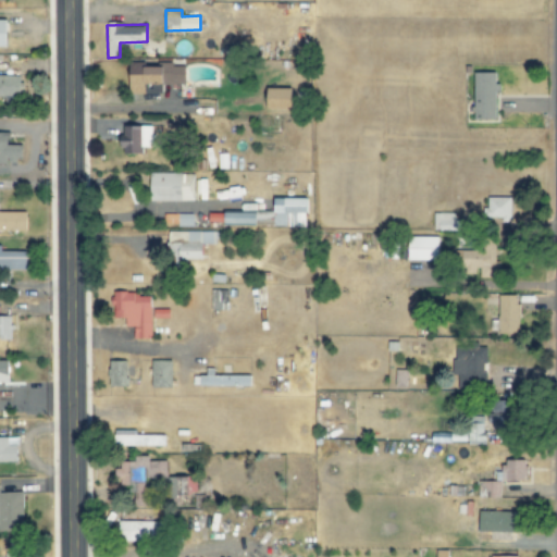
[(185,66),(131,65),(130,94),(162,94),(162,84),(185,84),(185,66)]
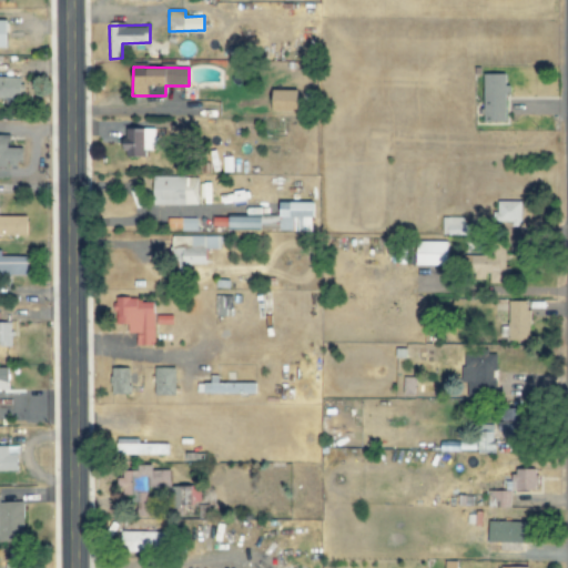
[(483,123),(507,122),(506,73),(482,74),(483,123)]
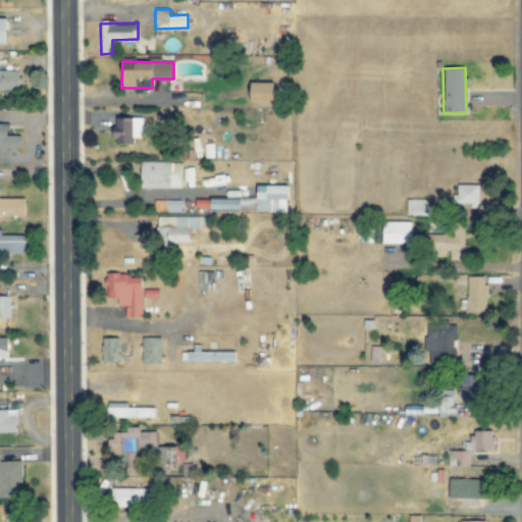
[(0,90),(19,91),(19,71),(0,70),(0,90)]
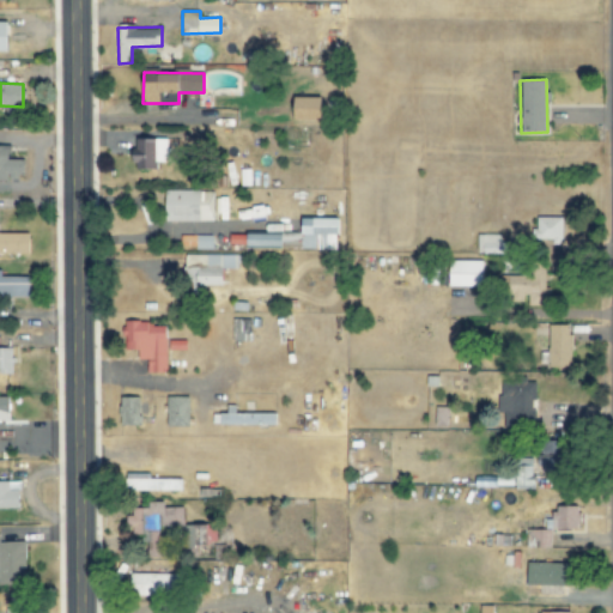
[(322,97),(295,97),(296,121),(323,121),(322,97)]
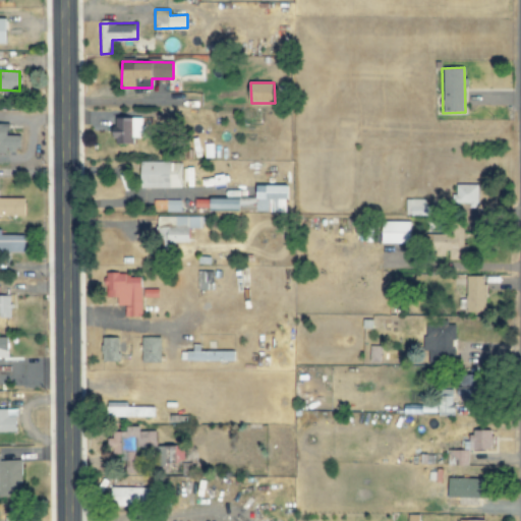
[(143,117),(114,118),(114,145),(132,143),(132,138),(145,137),(143,117)]
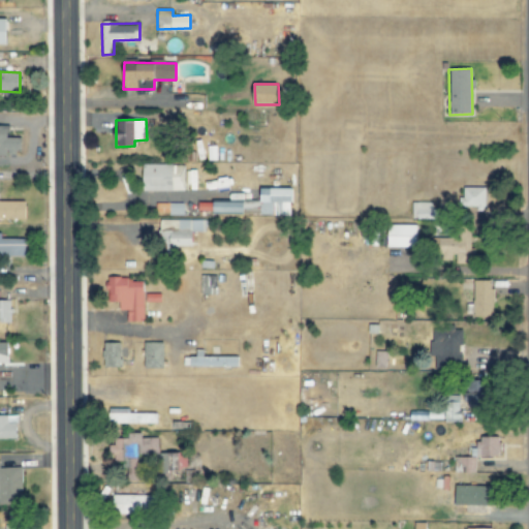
[(8,125),(0,125),(0,155),(20,155),(19,137),(8,137),(8,125)]
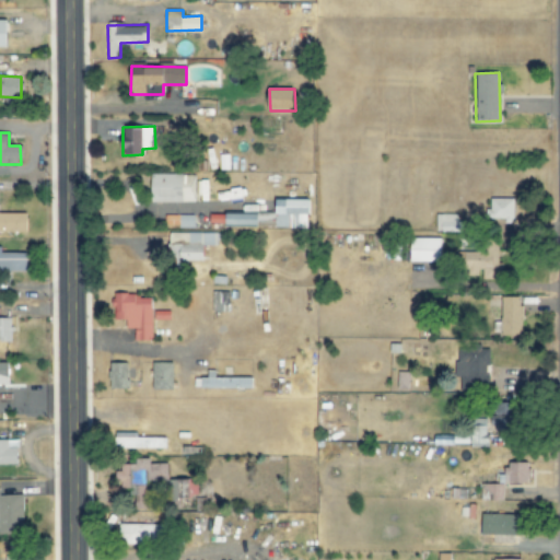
[(151,202),(195,202),(195,174),(151,174),(151,202)]
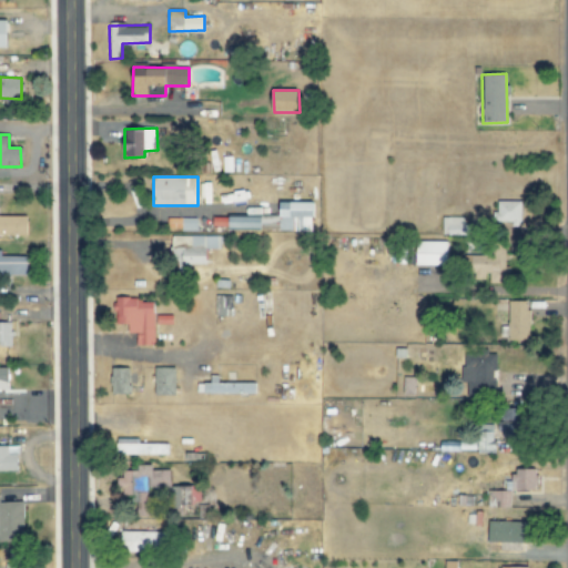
[(521,202),(497,201),(497,212),(493,212),(492,224),(520,225),(521,202)]
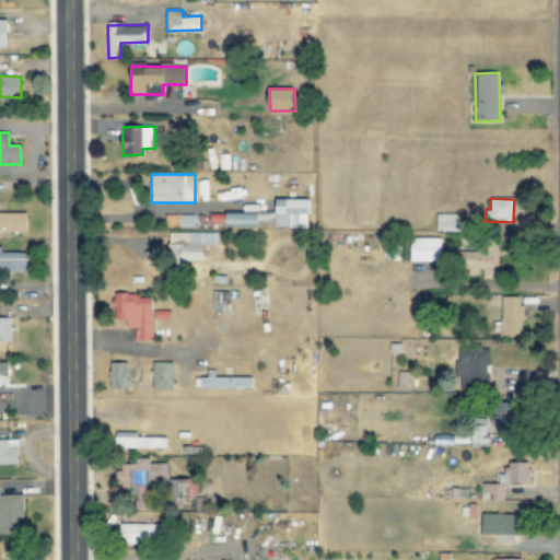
[(225,226),(307,228),(308,199),(275,199),(275,213),(225,212),(225,226)]
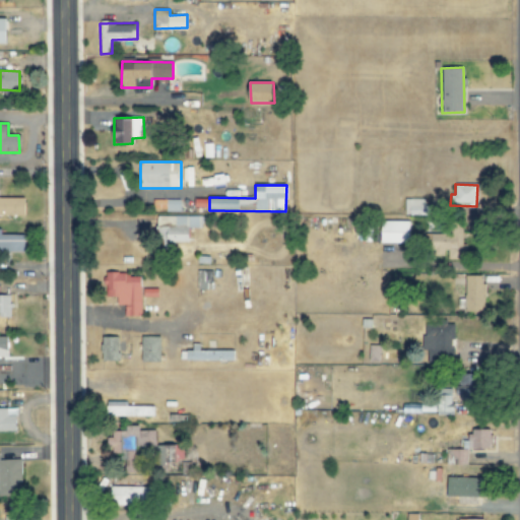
[(0,215),(24,216),(24,198),(0,197),(0,215)]
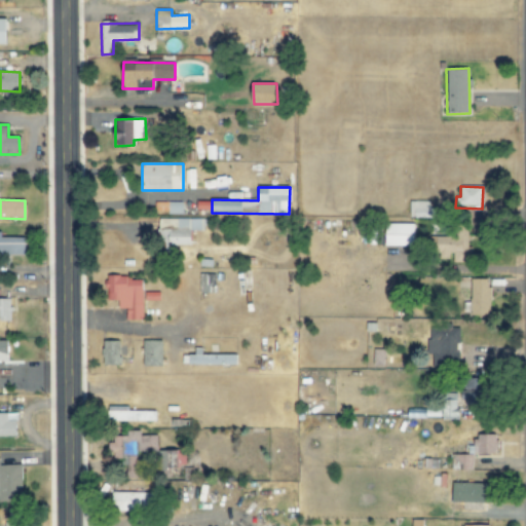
[(429,200),(410,201),(410,218),(436,217),(436,208),(429,209),(429,200)]
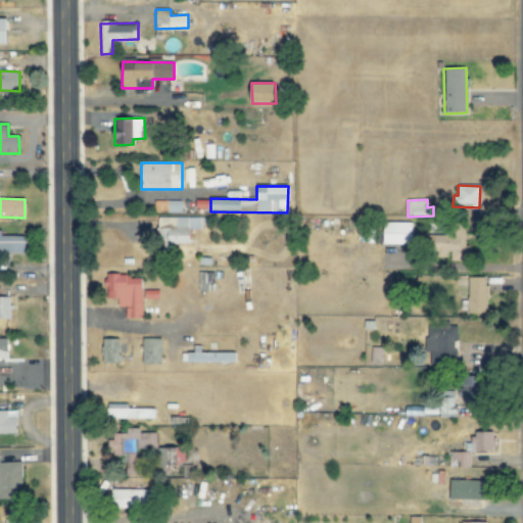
[(190,244),(191,229),(202,230),(202,218),(158,217),(158,243),(190,244)]
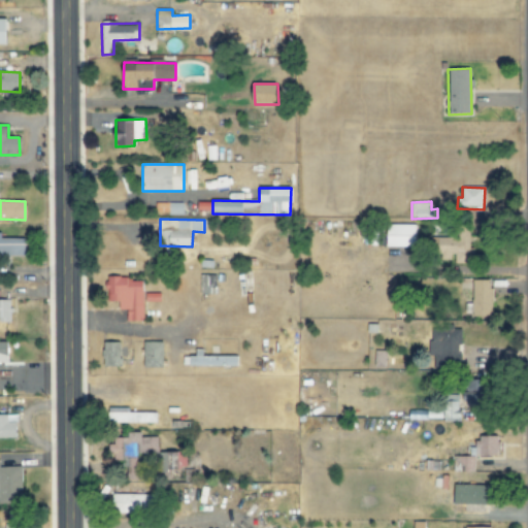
[(416,246),(416,224),(387,225),(387,248),(416,246)]
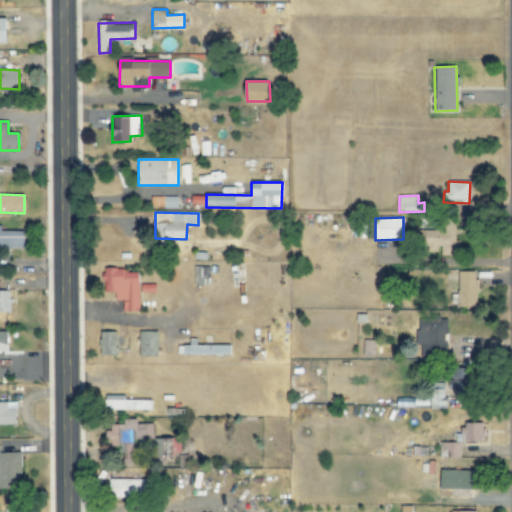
[(436,231),(420,230),(418,249),(440,250),(440,254),(458,256),(459,241),(455,241),(456,218),(437,217),(436,231)]
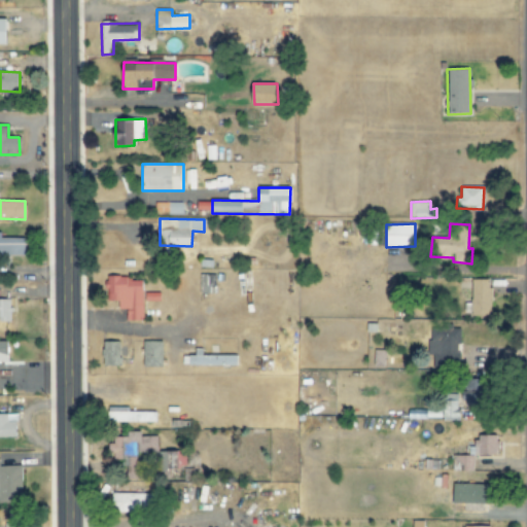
[(25,239),(1,238),(1,232),(0,232),(0,254),(25,255),(25,239)]
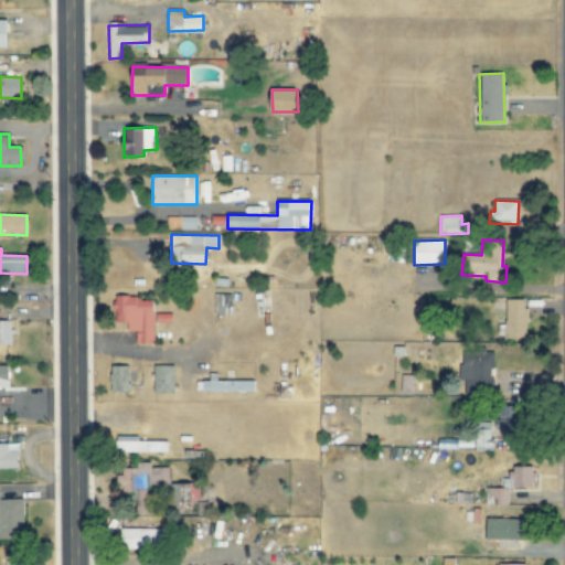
[(136,343),(152,344),(153,298),(116,297),(115,323),(128,323),(127,331),(136,331),(136,343)]
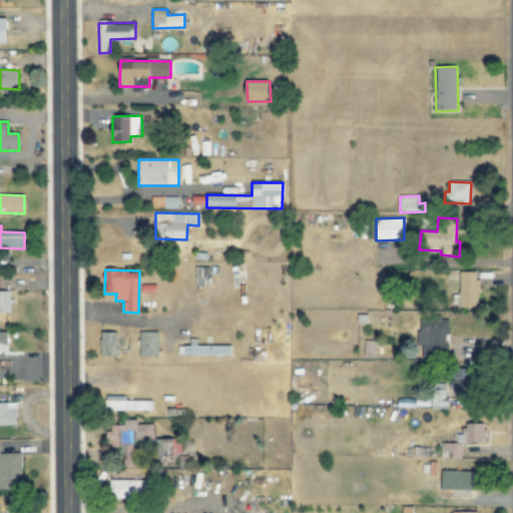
[(479,273),(459,272),(459,308),(478,308),(479,273)]
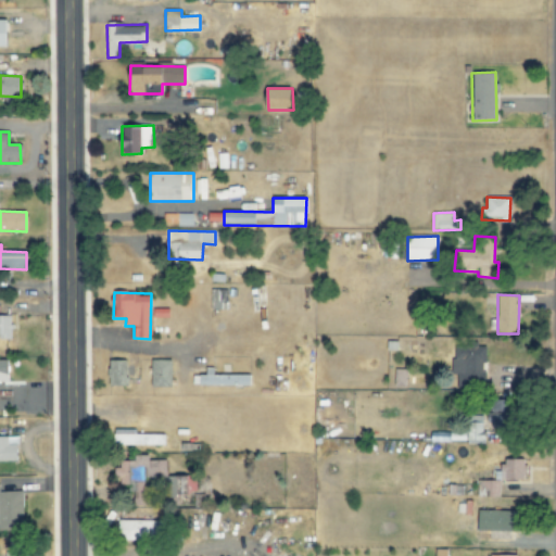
[(10,315),(0,315),(0,339),(11,339),(10,315)]
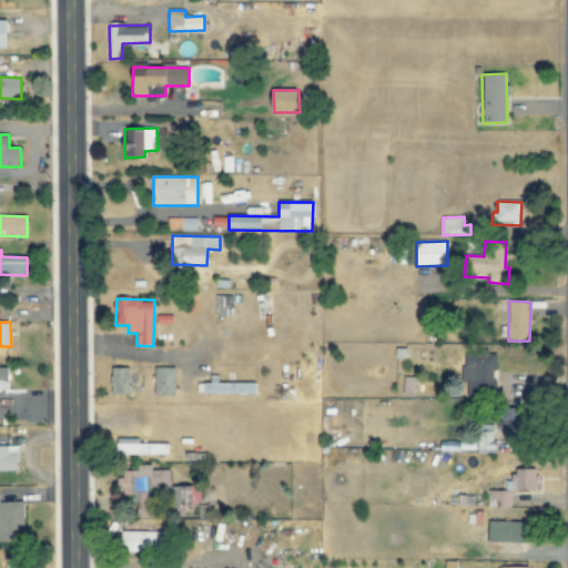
[(498,392),(494,353),(459,357),(464,396),(498,392)]
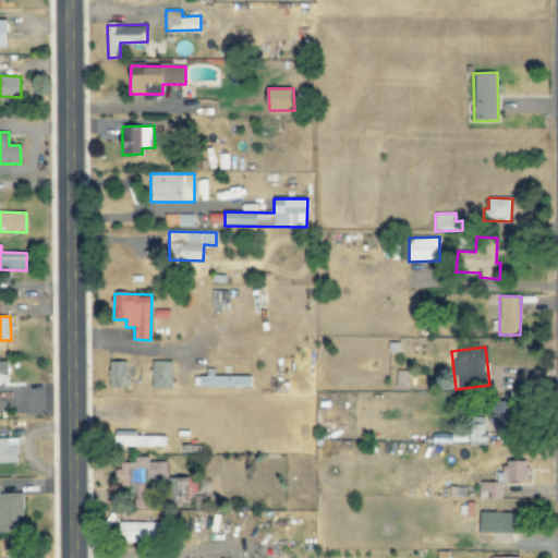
[(0,361),(0,383),(9,383),(8,361),(0,361)]
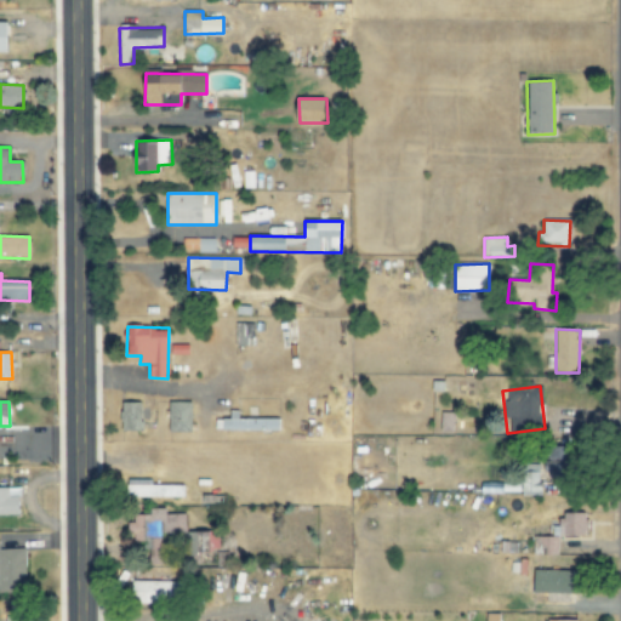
[(121,431),(142,431),(141,403),(121,403),(121,431)]
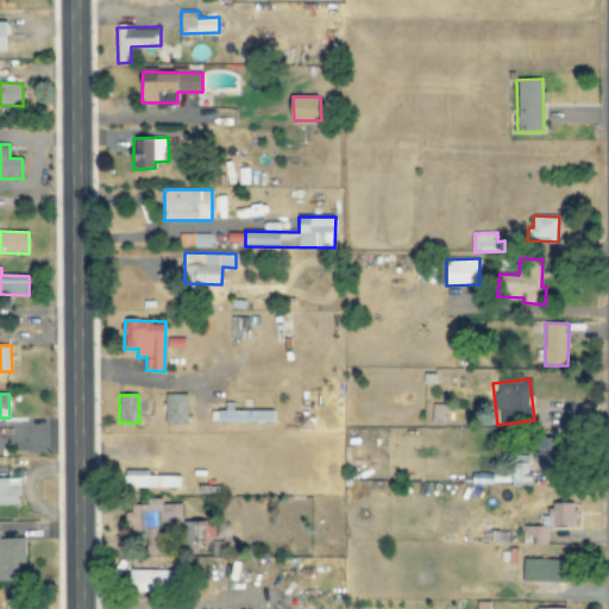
[(188,395),(165,395),(165,424),(188,424),(188,395)]
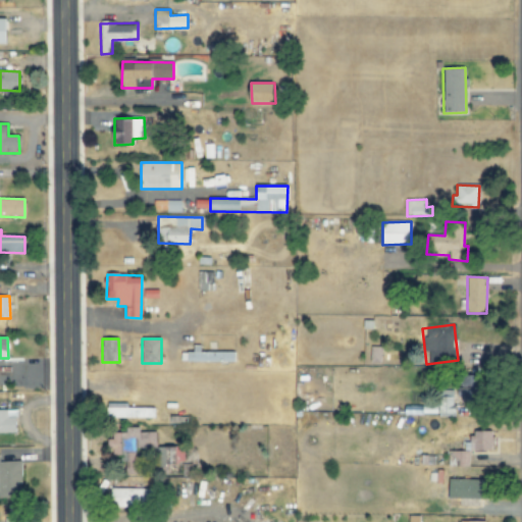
[(201,352),(201,345),(194,346),(194,352),(180,352),(180,362),(235,361),(235,352),(201,352)]
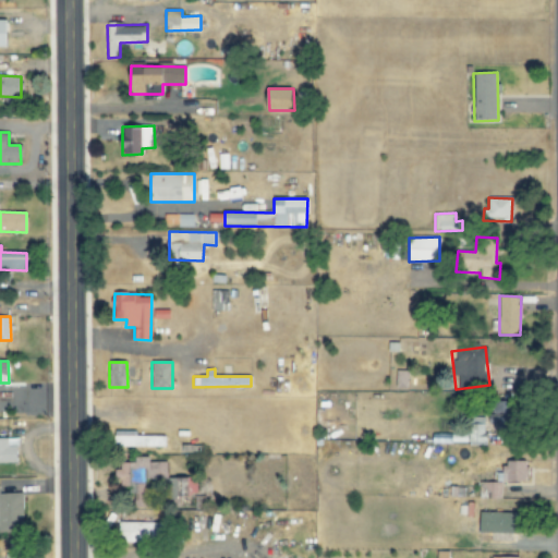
[(512,429),(512,401),(490,402),(492,431),(512,429)]
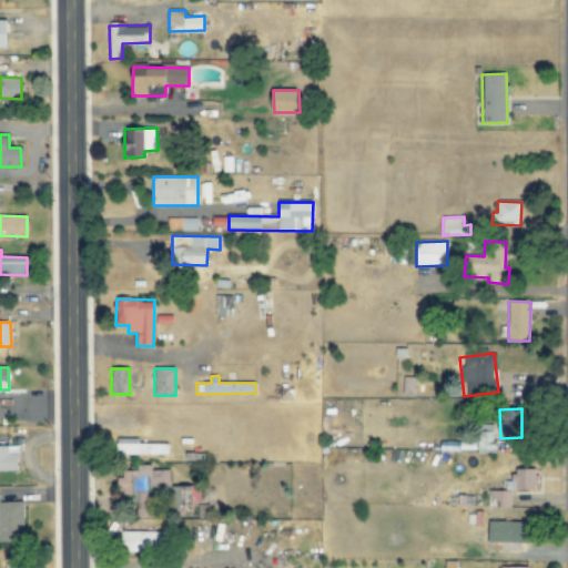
[(477,453),(494,453),(494,432),(477,432),(477,453)]
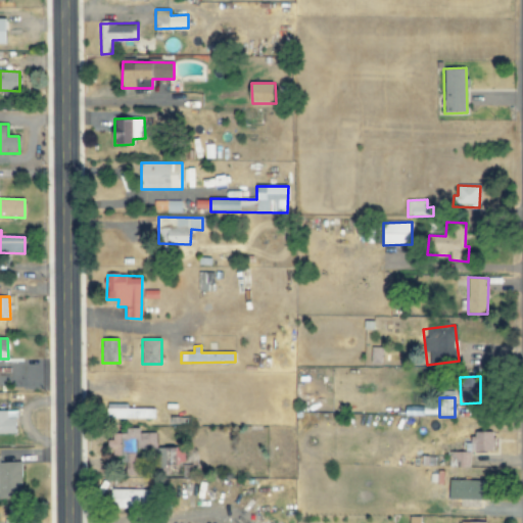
[(154,419),(154,409),(129,409),(129,405),(109,405),(108,419),(154,419)]
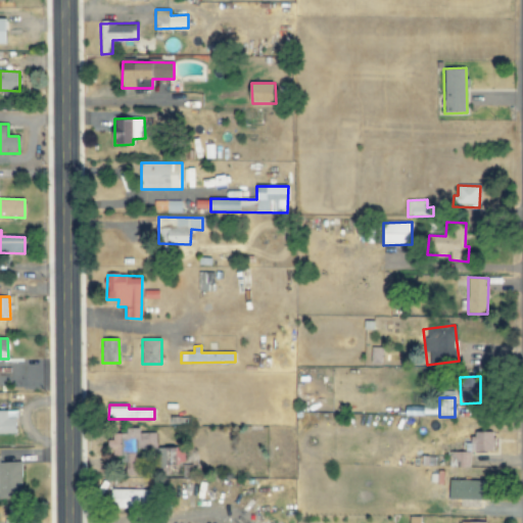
[(0,433),(16,434),(16,411),(0,411),(0,433)]
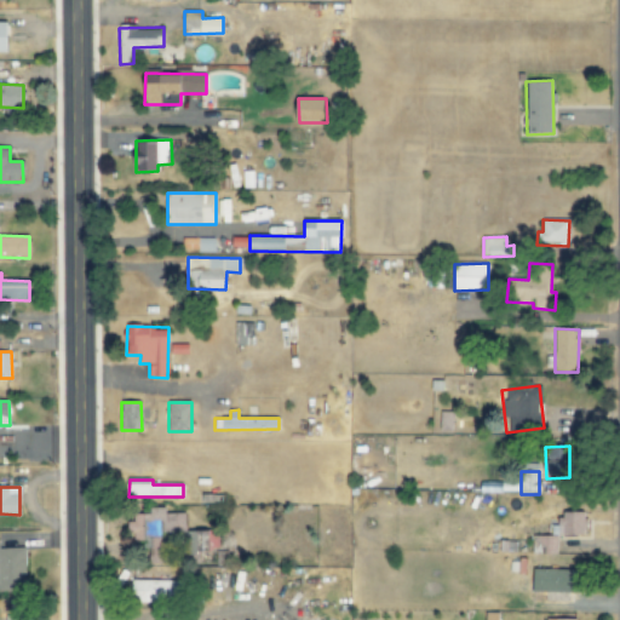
[(187,535),(187,512),(166,514),(166,507),(150,507),(150,514),(139,514),(139,564),(164,563),(164,535),(187,535)]
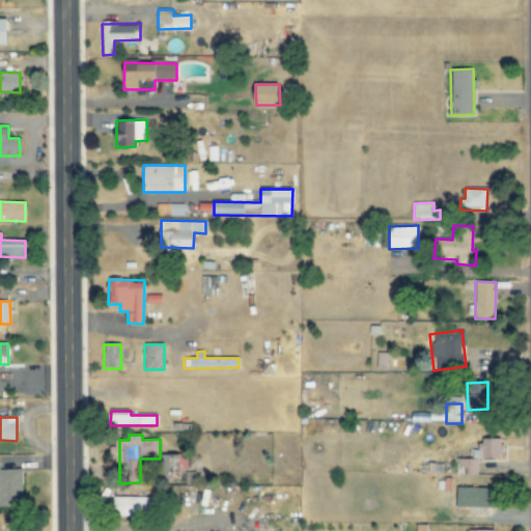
[(501,458),(501,439),(480,438),(479,457),(501,458)]
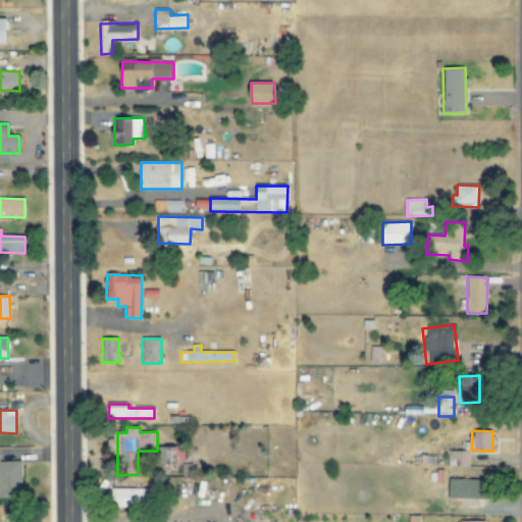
[(469,452),(448,451),(448,466),(468,466),(469,452)]
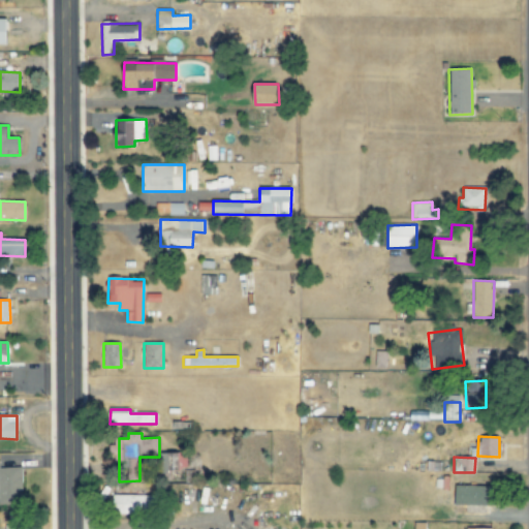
[(21,468),(0,468),(0,504),(23,504),(21,468)]
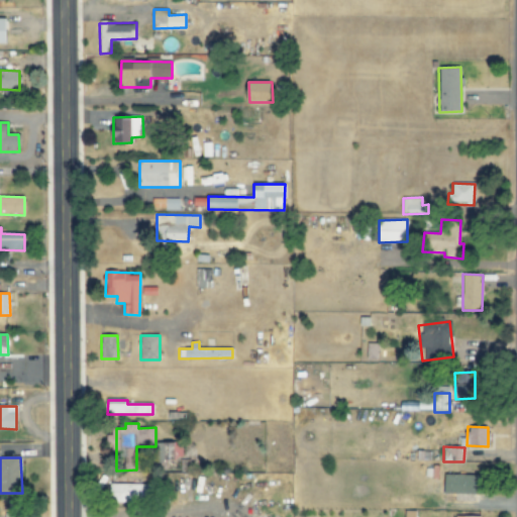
[(444,494),(483,495),(484,475),(444,474),(444,494)]
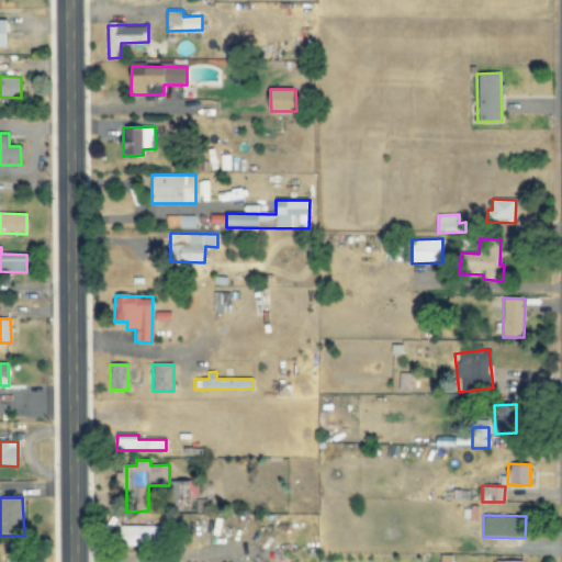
[(120,547),(166,548),(166,527),(121,526),(120,547)]
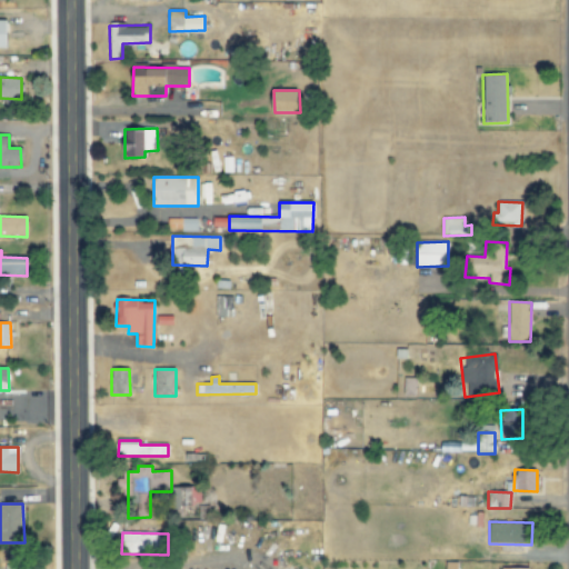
[(7,568),(25,568),(25,556),(7,557),(7,568)]
